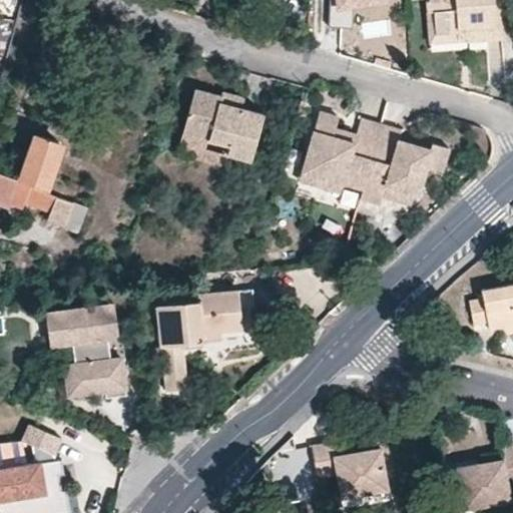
[(438,32),(458,31),(458,36),(469,36),(469,41),(501,39),(498,0),(427,0),(428,13),(437,12),(438,32)]
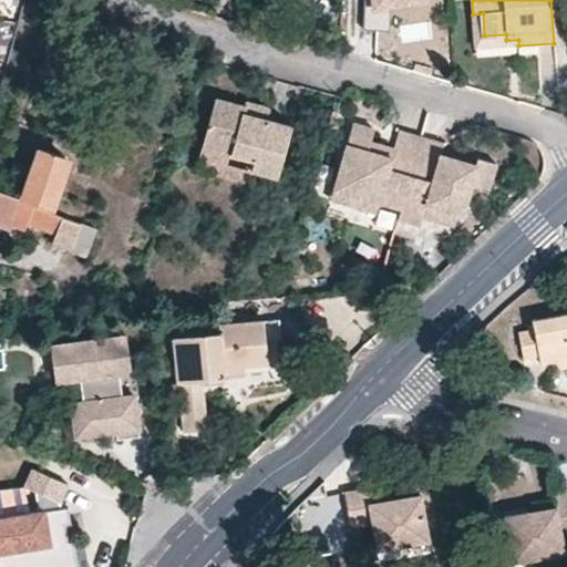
[(473,14),(475,48),(518,45),(518,40),(506,40),(506,34),(484,35),(483,13),(473,14)]
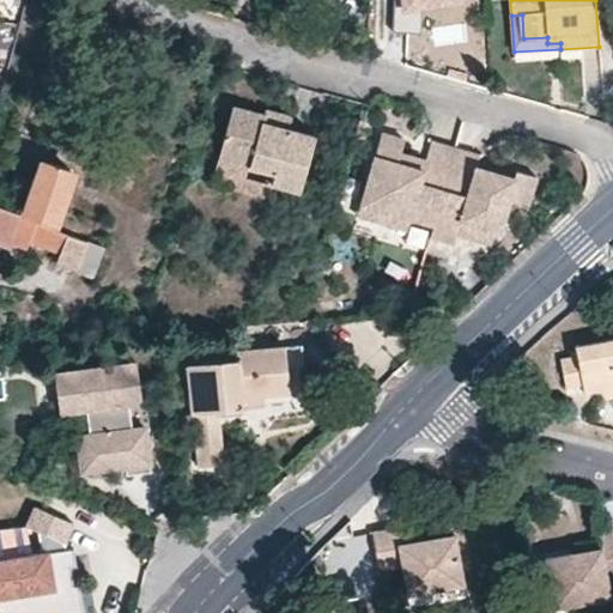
[(232,108),(219,159),(303,182),(316,138),(290,129),(263,122),(265,116),(232,108)]
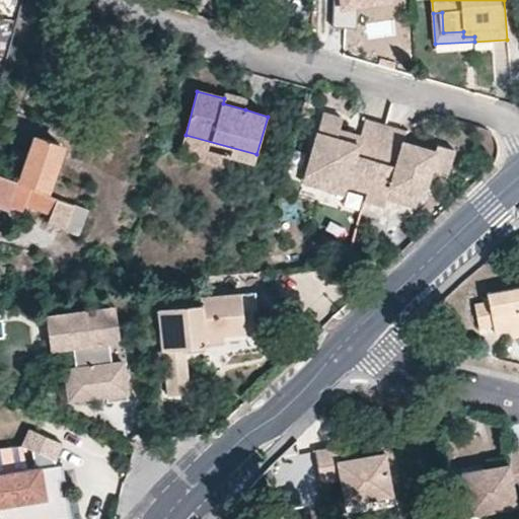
[(245,109),(247,100),(226,94),(224,98),(223,103),(245,109)]
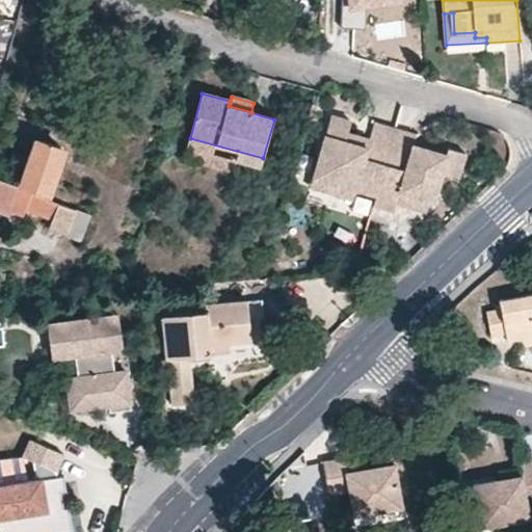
[(367,143),(365,151),(344,144),(346,137),(350,125),(329,120),(313,180),(331,185),(328,196),(353,203),(357,192),(375,197),(392,131),(371,126),(367,143)]
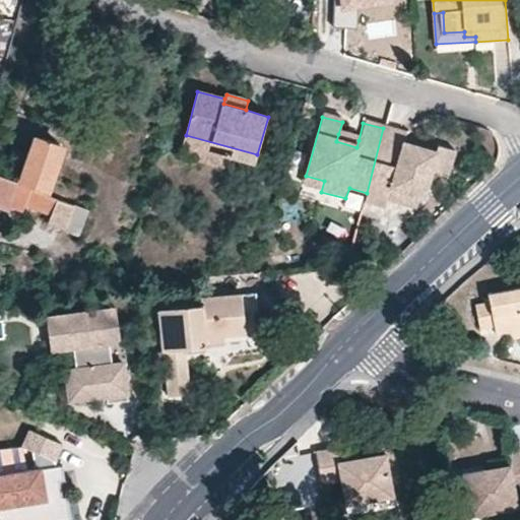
[(415,149),(413,159),(400,156),(402,145),(406,134),(383,128),(367,193),(385,197),(384,201),(413,208),(423,199),(429,174),(443,177),(450,152),(435,148),(433,153),(415,149)]
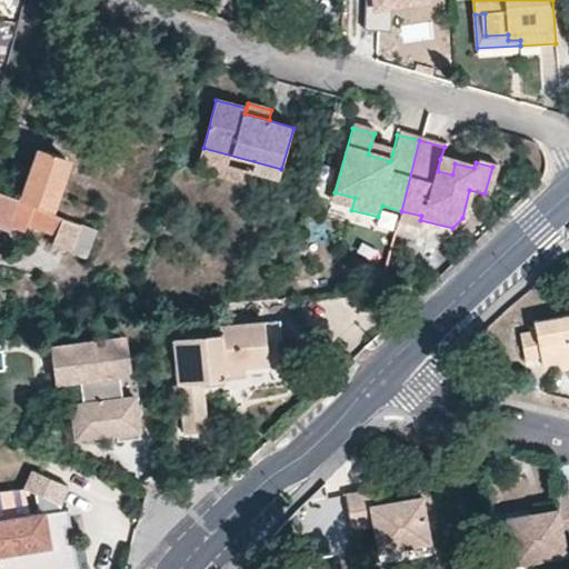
[(11,187),(7,199),(0,196),(0,228),(1,229),(6,230),(9,219),(26,226),(28,222),(57,233),(52,245),(85,257),(93,233),(37,211),(40,201),(52,205),(70,157),(42,146),(25,191),(11,187)]
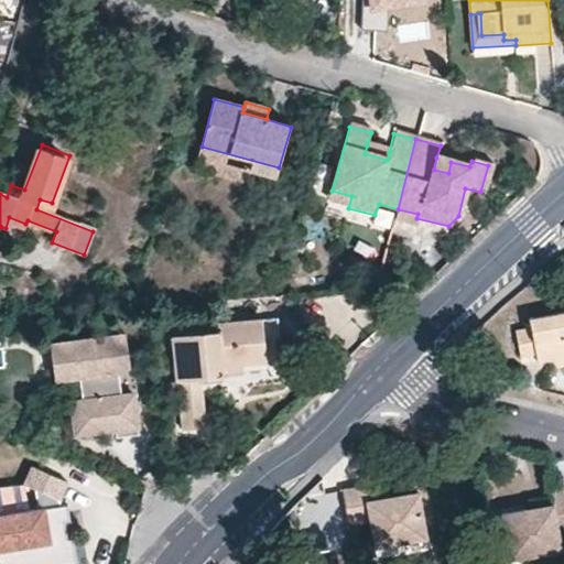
[(387,160),(389,152),(367,145),(365,153),(387,160)]
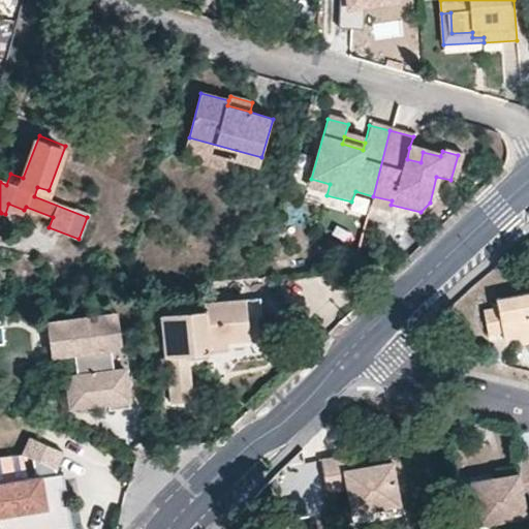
[(259,166),(261,157),(189,137),(184,159),(232,173),(236,161),(259,166)]
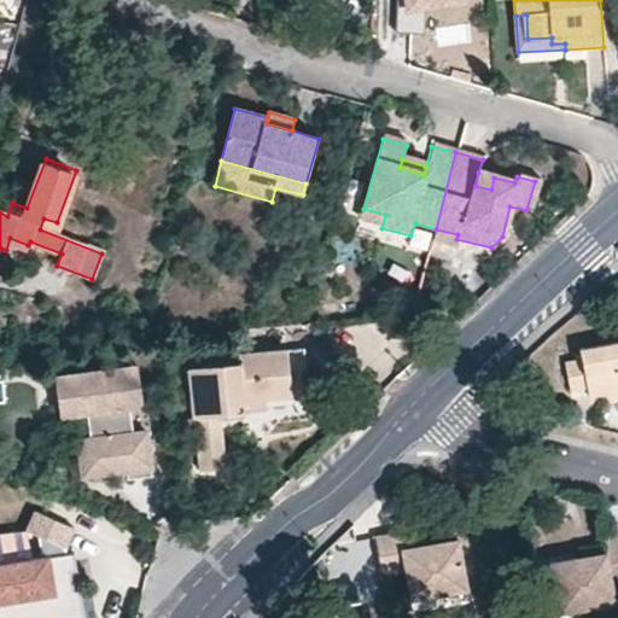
[(478,173),(476,186),(491,190),(494,178),(478,173)]
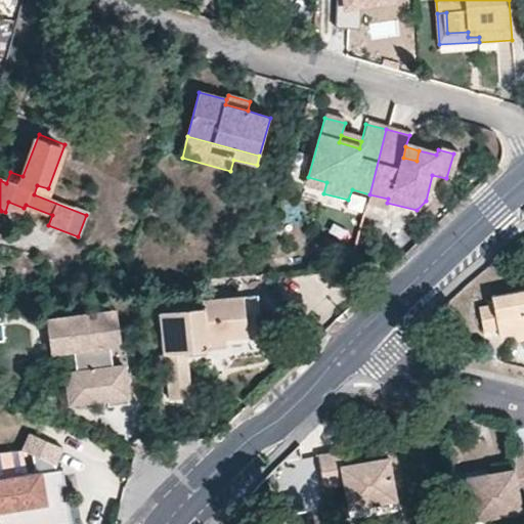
[(308,177),(305,188),(323,193),(326,182),(308,177)]
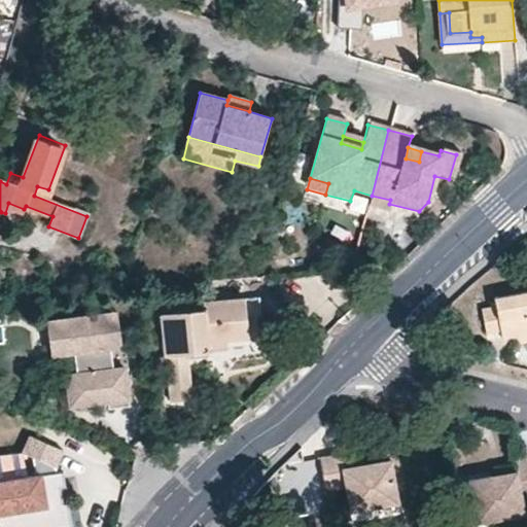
[(372,196),(369,207),(387,212),(389,204),(390,200),(372,196)]
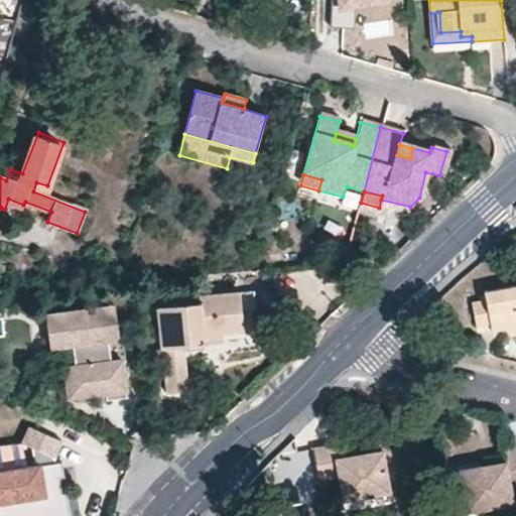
[(491,331),(507,328),(515,326),(515,284),(484,291),(485,300),(471,302),(476,328),(490,325),(491,331)]
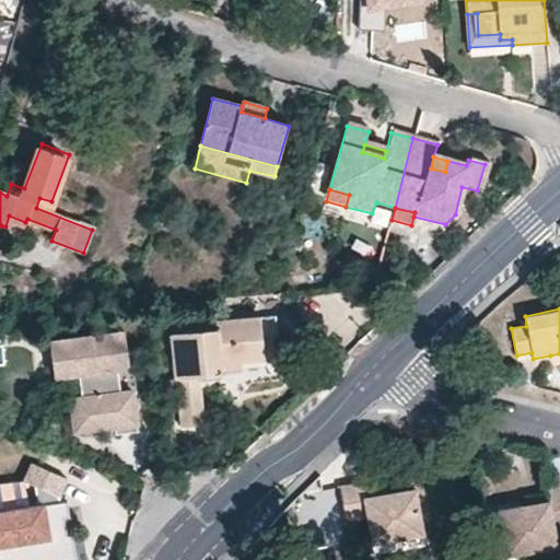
[(173,335),(177,376),(199,375),(224,373),(224,386),(282,380),(277,316),(261,318),(214,322),(216,330),(173,335)]
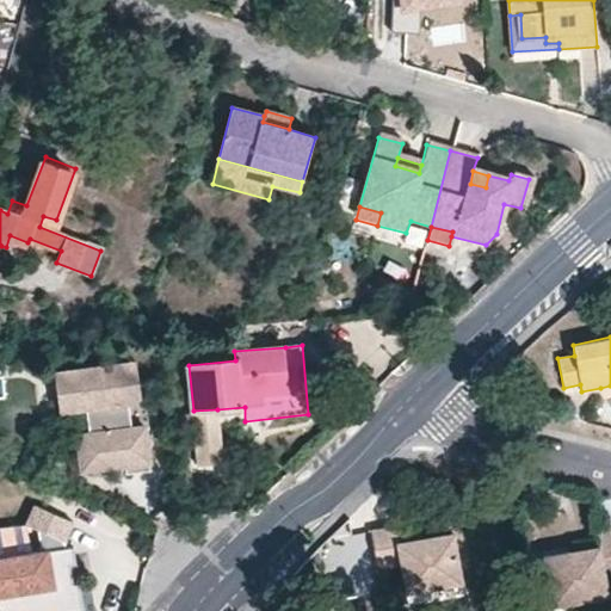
[(142,400),(137,363),(56,374),(61,412),(87,408),(91,434),(78,436),(82,470),(115,467),(113,457),(124,456),(125,466),(127,474),(152,470),(146,426),(133,429),(129,402),(142,400)]
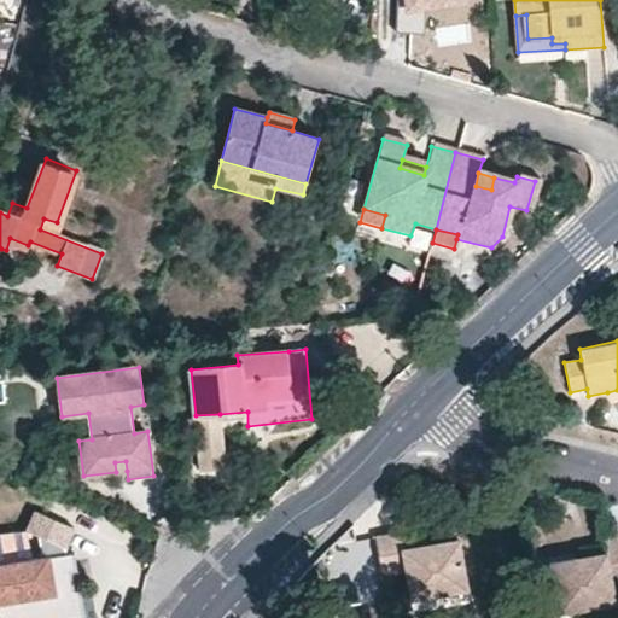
[(617,400),(617,390),(607,392),(608,402),(617,400)]
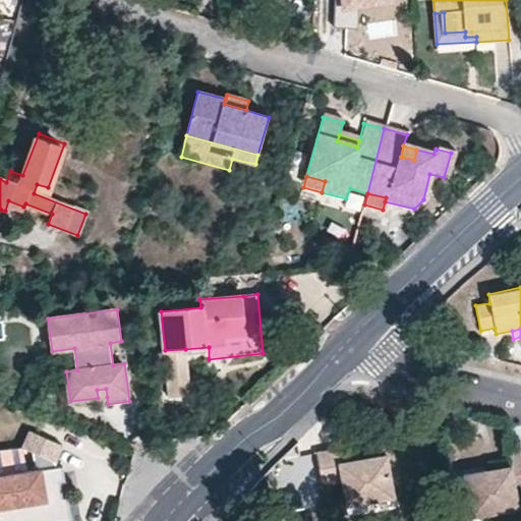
[(209,359),(209,347),(185,349),(186,360),(209,359)]
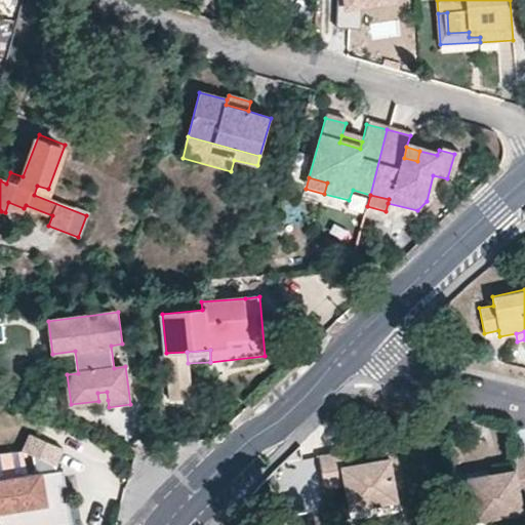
[(188,363),(187,352),(166,353),(170,399),(191,397),(188,363)]
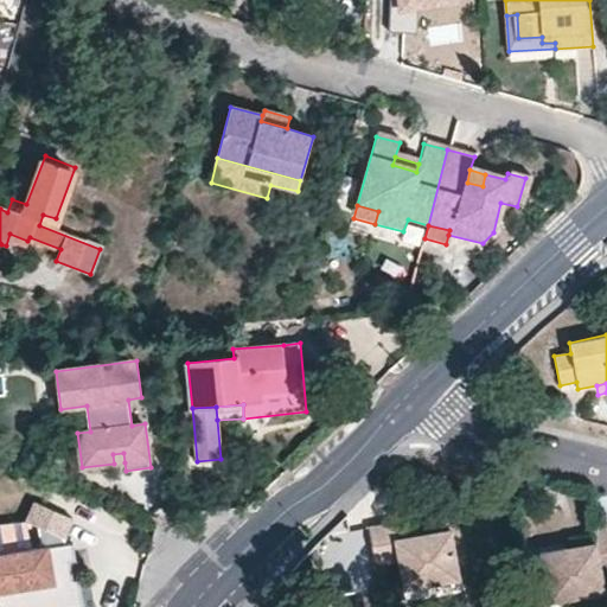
[(125,462),(123,453),(113,454),(114,464),(125,462)]
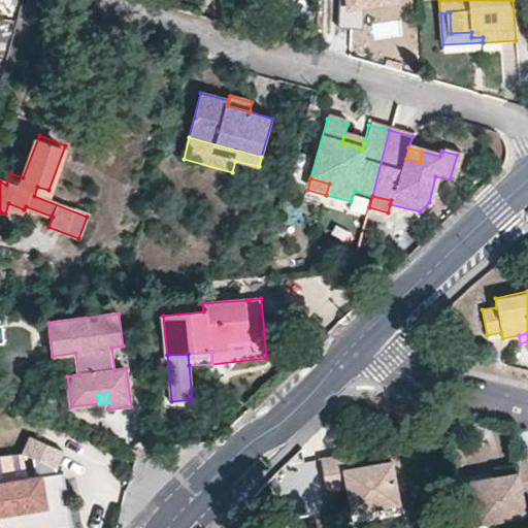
[(72,527),(68,503),(63,504),(60,490),(66,489),(63,472),(56,473),(56,468),(63,452),(32,436),(24,454),(33,459),(36,477),(0,483),(0,527),(72,527)]
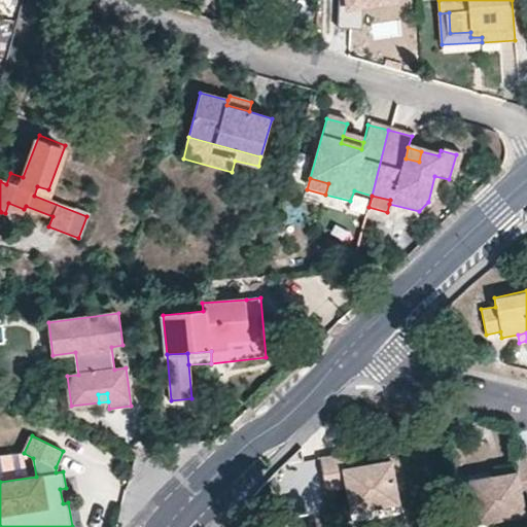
[(526,454),(513,456),(516,469),(517,476),(496,480),(469,484),(477,526),(525,519),(521,494),(526,492),(526,454)]
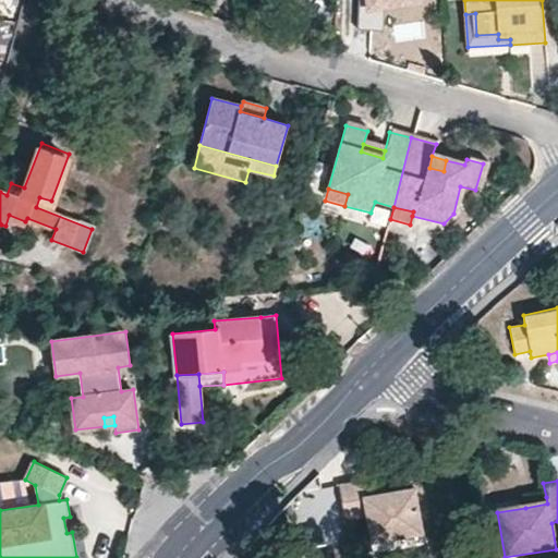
[(362,482),(340,485),(341,499),(346,520),(367,517),(372,543),(416,534),(409,488),(386,493),(365,497),(364,489),(362,482)]
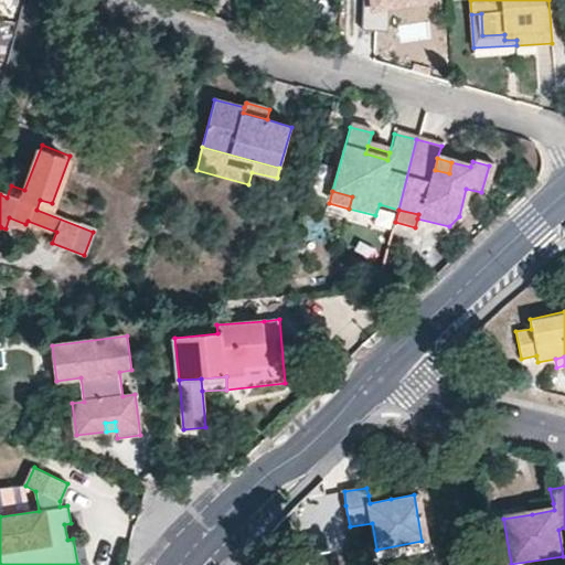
[(390,492),(369,496),(370,503),(391,499),(390,492)]
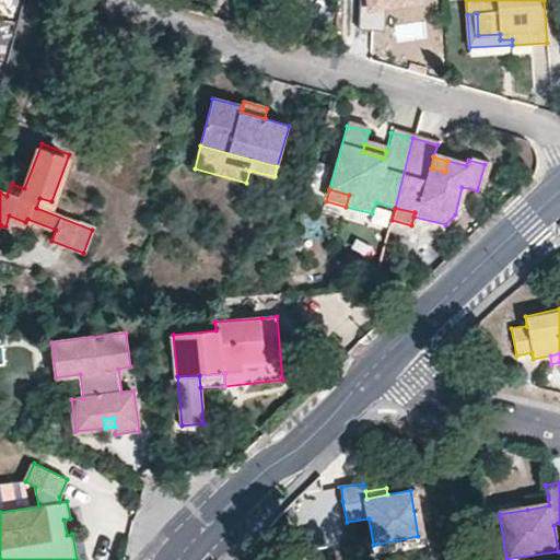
[(548,499),(526,502),(527,510),(549,505),(548,499)]
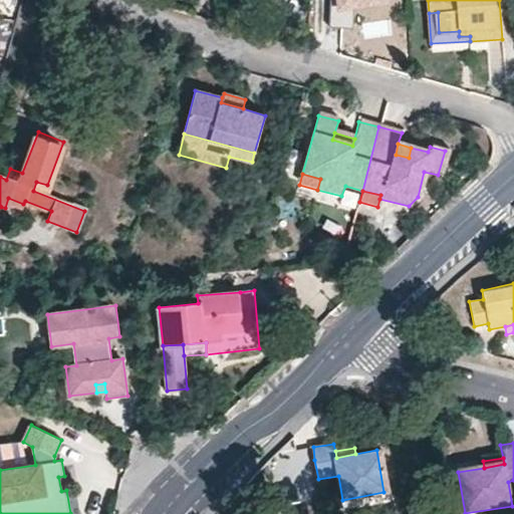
[(299,492),(299,487),(274,491),(275,496),(299,492)]
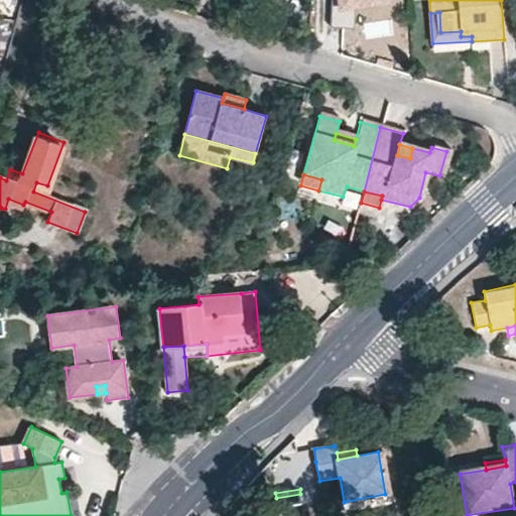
[(309,515),(305,493),(300,494),(304,515),(309,515)]
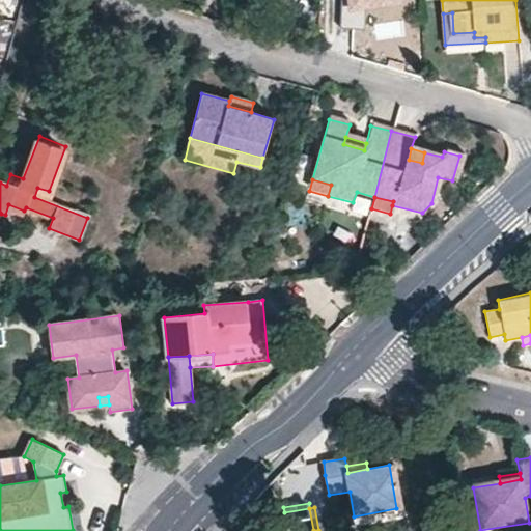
[(313,530),(309,508),(284,512),(287,529),(273,530),(313,530)]
